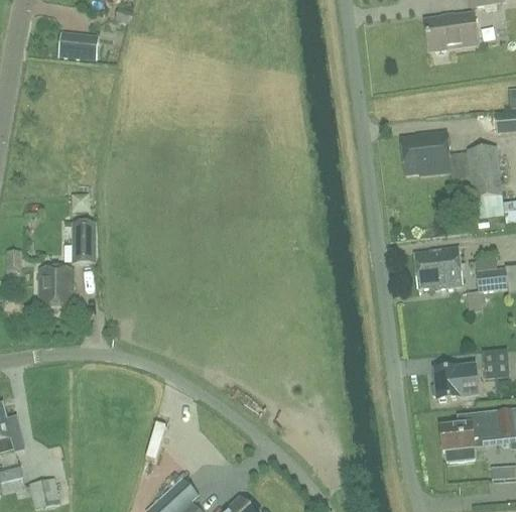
[(133,10),(119,6),(115,18),(129,23),(133,10)]
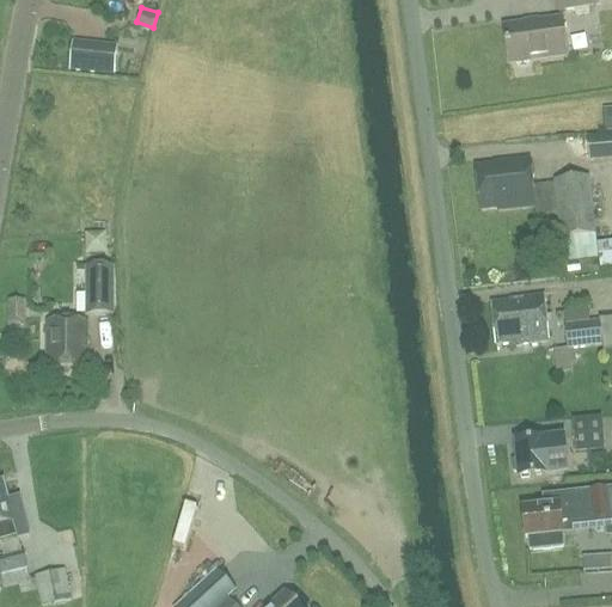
[(502,22),(508,60),(567,50),(561,13),(502,22)]
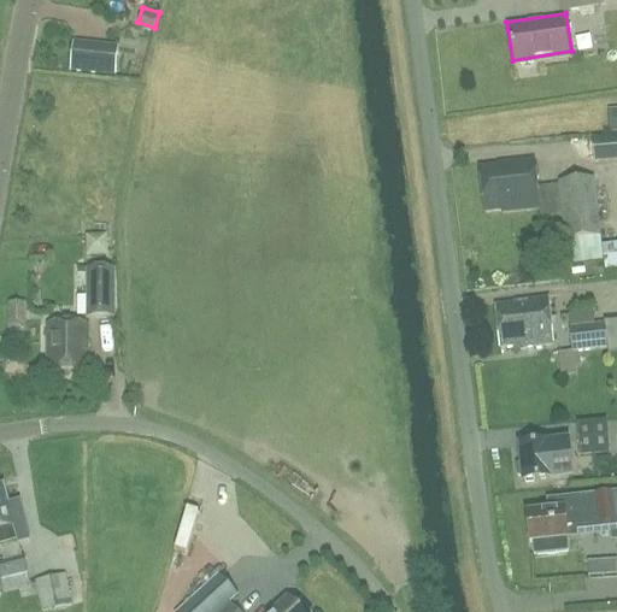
[(74,37),(71,66),(113,71),(117,42),(74,37)]
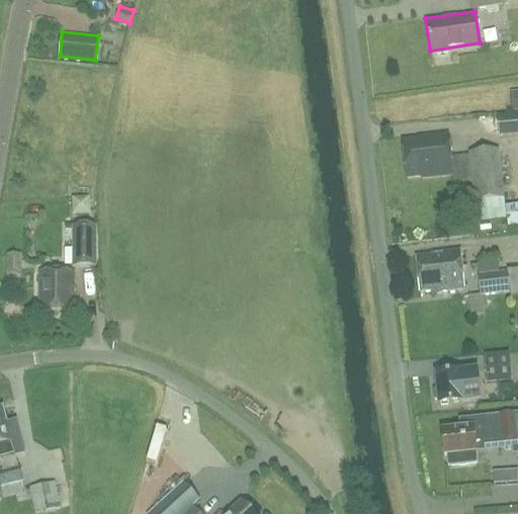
[(517,86),(510,87),(511,108),(517,107),(517,110),(501,112),(502,132),(517,130),(517,86)]
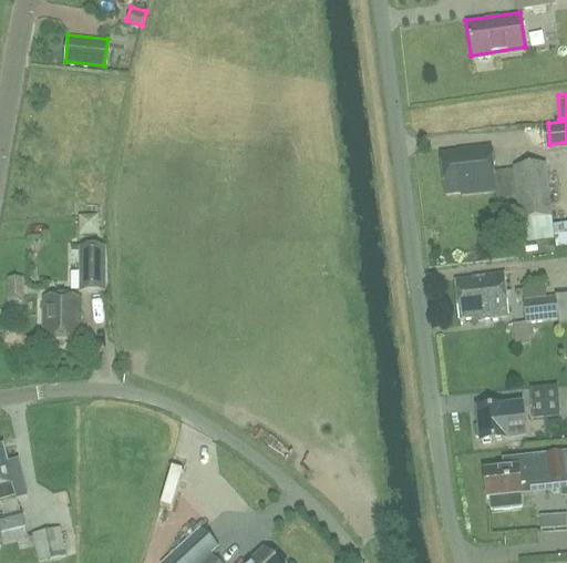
[(461,192),(495,187),(491,144),(459,149),(459,150),(440,152),(444,192),(461,190),(461,192)]
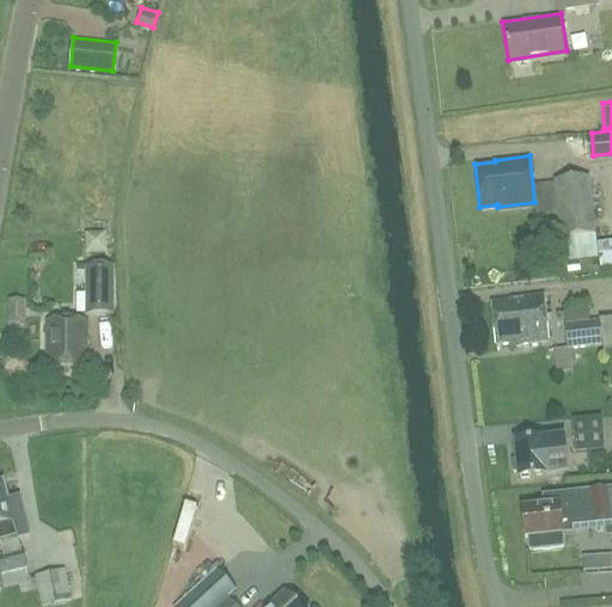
[(552,177),(563,257),(598,253),(587,172),(552,177)]
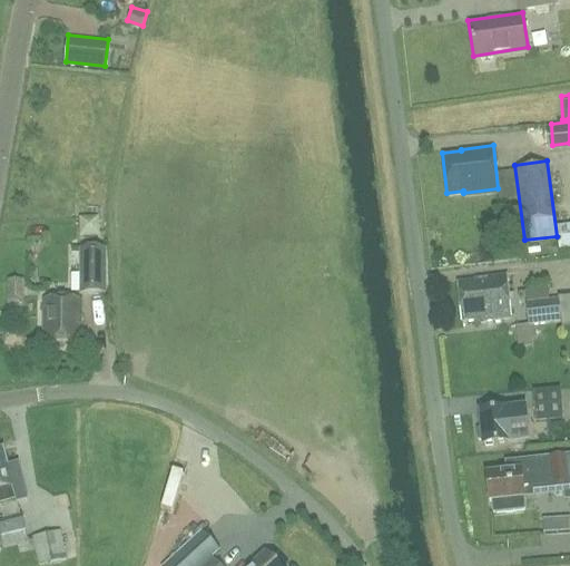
[(79,244),(78,290),(106,290),(106,244),(79,244)]
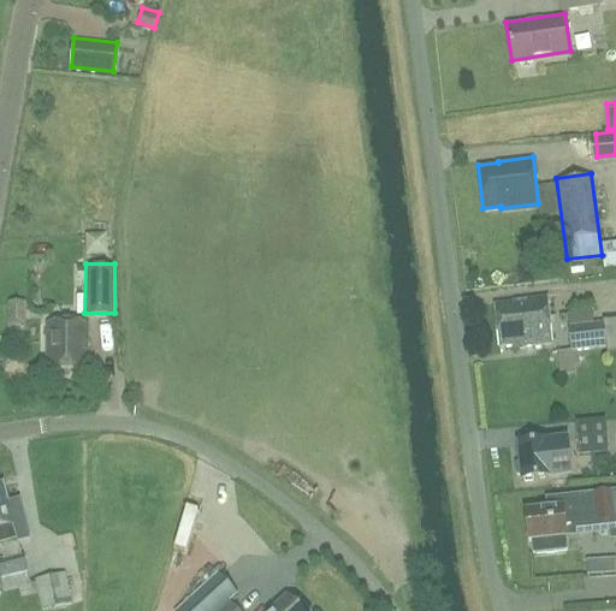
[(29,312),(43,313),(45,292),(30,292),(29,312)]
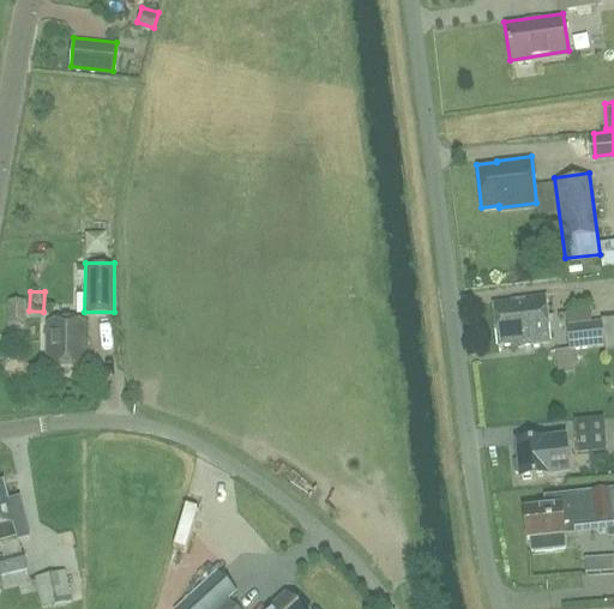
[(497,343),(515,341),(515,343),(549,339),(545,294),(512,297),(512,300),(493,302),(497,343)]
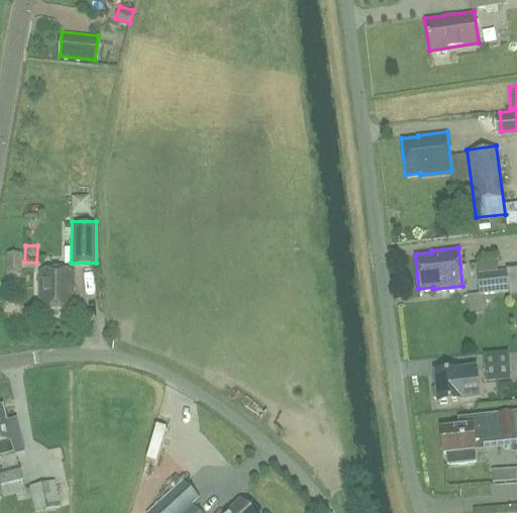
[(21,268),(21,248),(5,248),(5,268),(21,268)]
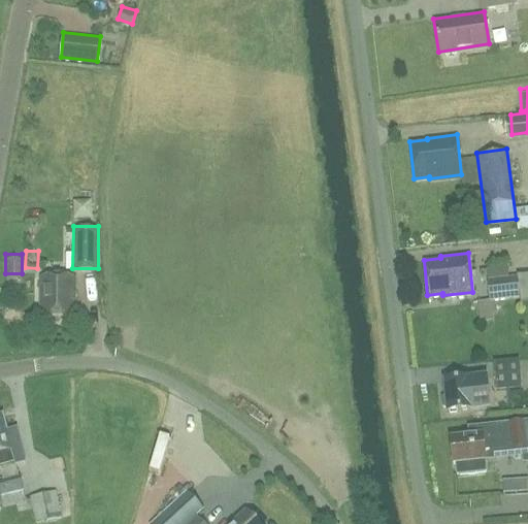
[(489,298),(520,295),(519,272),(506,273),(505,261),(486,263),(489,298)]
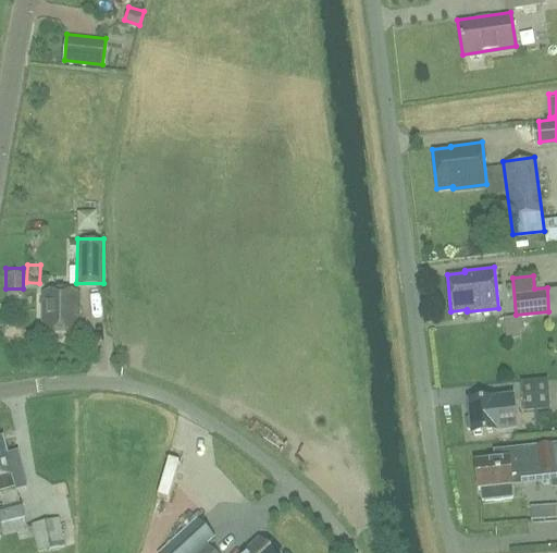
[(78,290),(41,289),(40,332),(77,333),(78,290)]
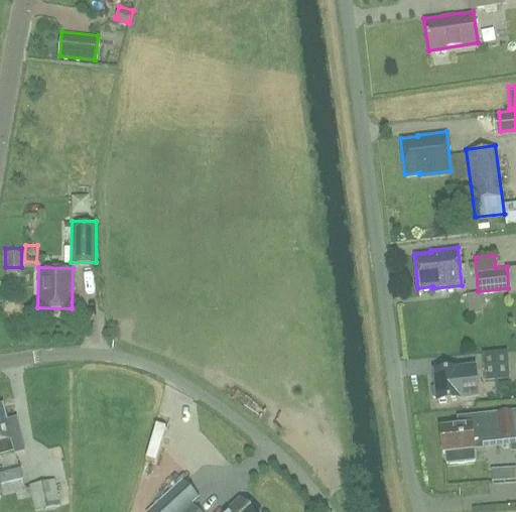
[(482,353),(484,378),(509,376),(508,360),(505,360),(504,351),(482,353)]
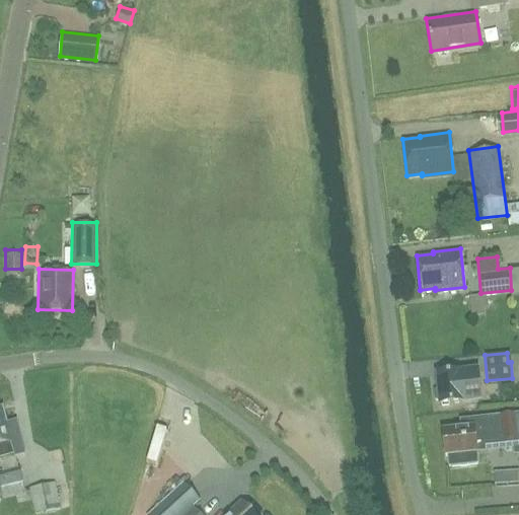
[(459,370),(437,372),(438,386),(434,388),(435,396),(439,398),(439,401),(462,399),(483,398),(480,379),(474,379),(473,370),(459,372),(459,370)]
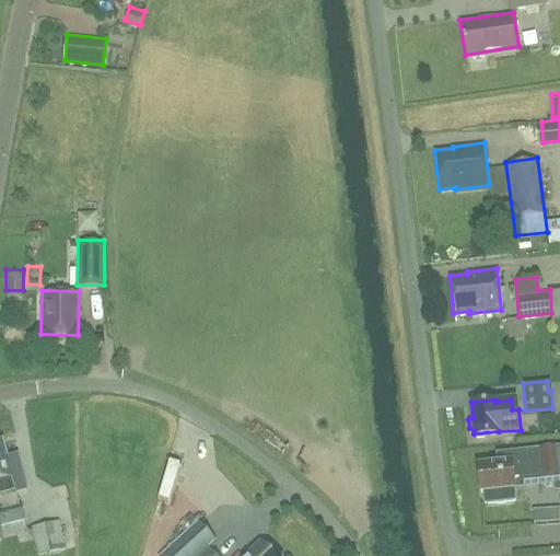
[(0,494),(3,506),(0,506),(0,520),(3,534),(26,528),(20,501),(18,502),(10,475),(11,475),(2,439),(0,438),(0,494)]
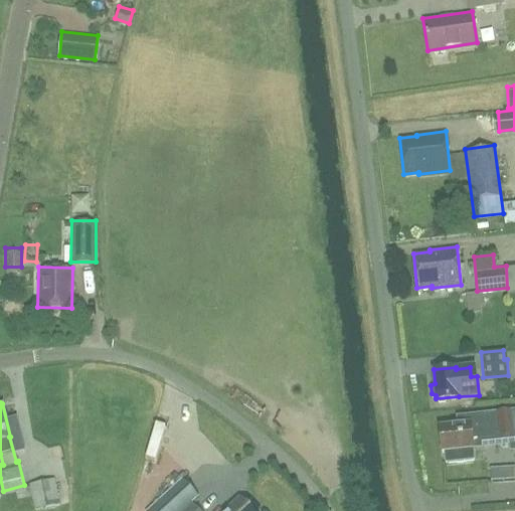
[(442,450),(443,449),(445,461),(473,458),(472,444),(485,442),(484,436),(514,433),(514,446),(514,406),(479,410),(481,430),(471,431),(470,422),(439,426),(442,450)]
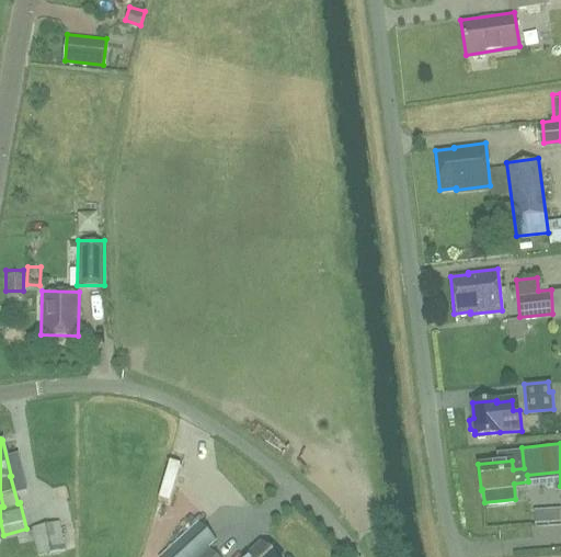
[(65,546),(59,518),(31,524),(37,552),(65,546)]
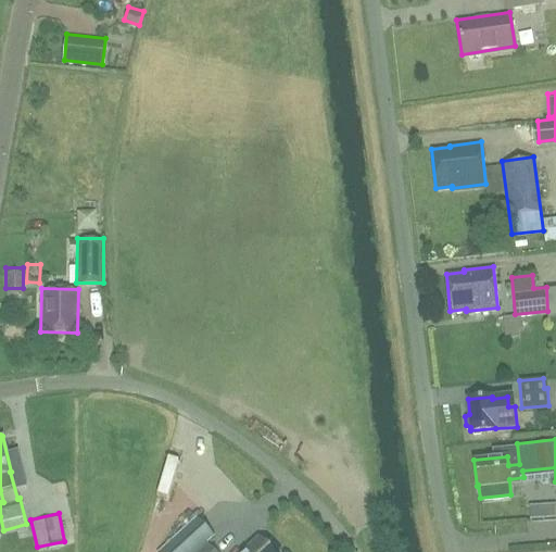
[(218,551),(206,539),(214,532),(196,513),(156,550),(158,551),(218,551)]
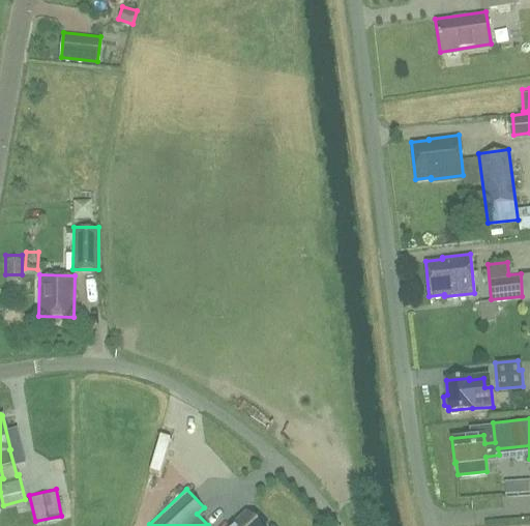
[(261,525),(246,509),(229,525),(261,525)]
